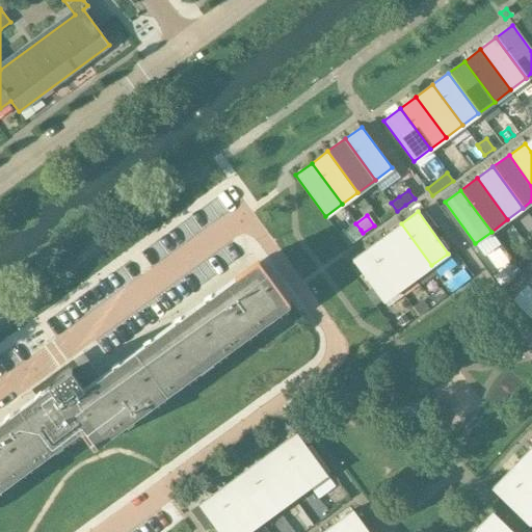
[(355,223),(339,235),(348,247),(365,236),(363,233),(361,230),(355,223)]
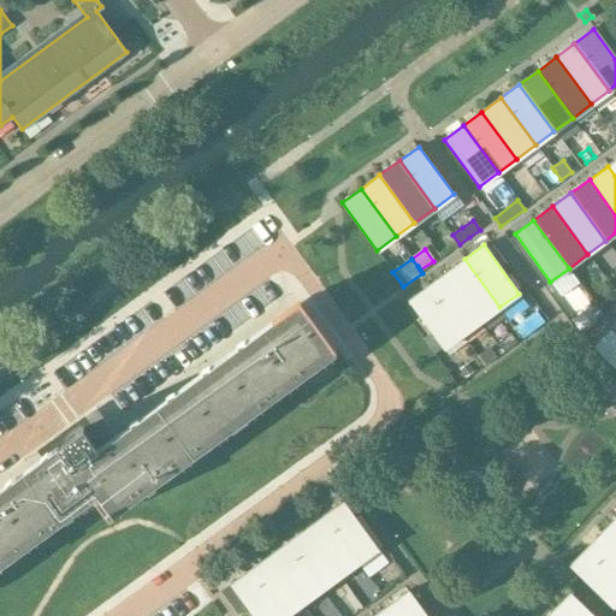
[(465,259),(445,272),(481,320),(489,330),(507,317),(499,307),(465,259)]
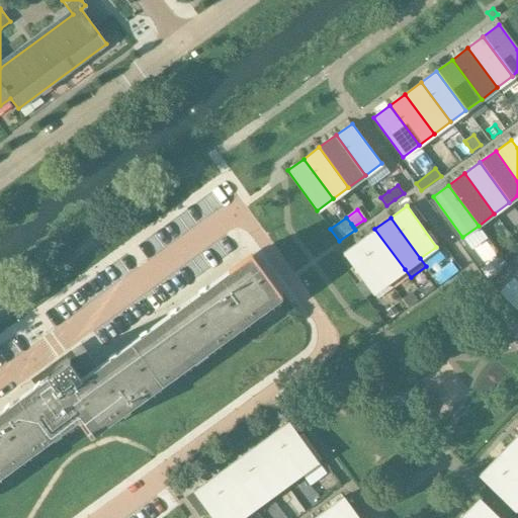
[(389,281),(405,269),(374,229),(359,240),(389,281)]
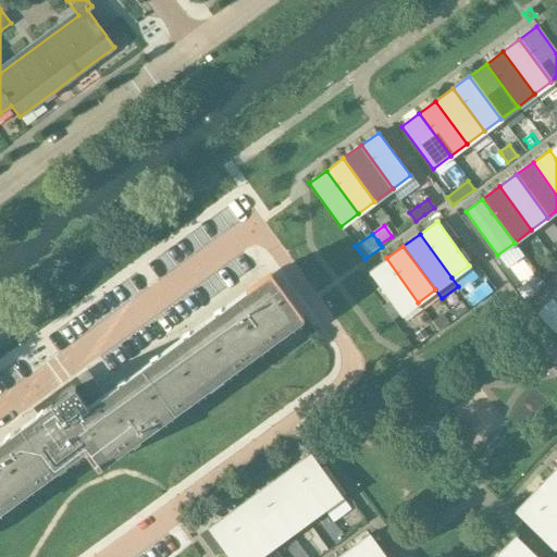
[(400,314),(418,302),(386,258),(369,271),(400,314)]
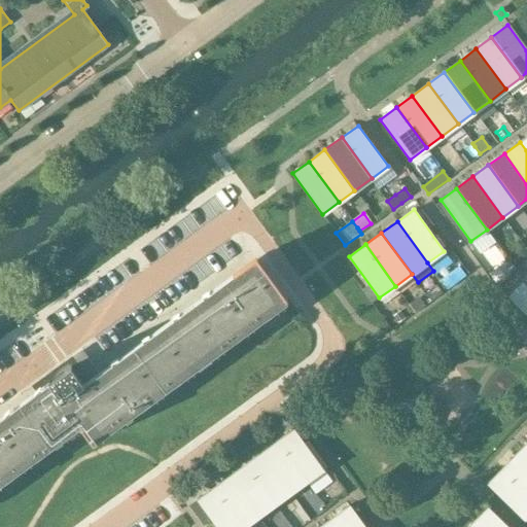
[(526,252),(523,247),(515,252),(520,260),(526,255),(526,252)]
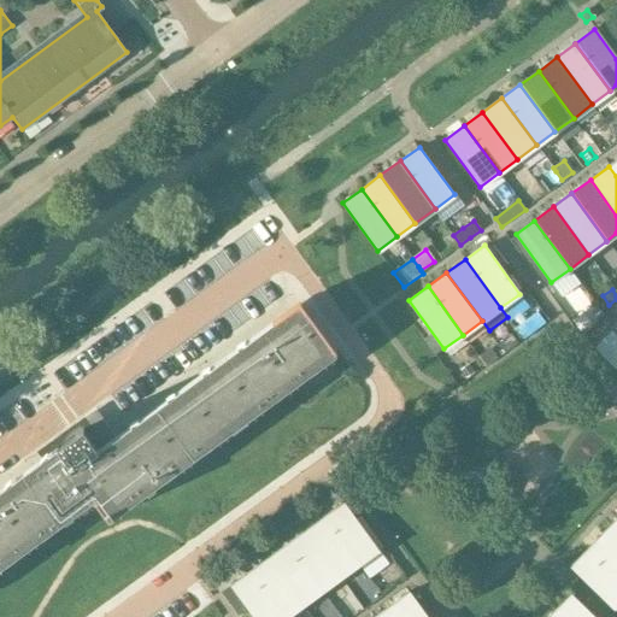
[(266,400),(334,351),(303,307),(236,356),(238,358),(109,452),(88,424),(56,447),(62,454),(0,499),(0,563),(92,495),(110,519),(113,516),(111,513),(266,400)]
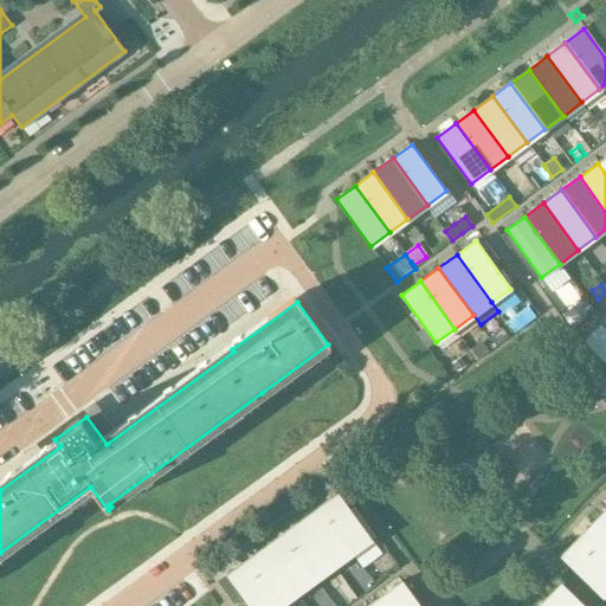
[(586,315),(593,309),(587,302),(581,308),(586,315)]
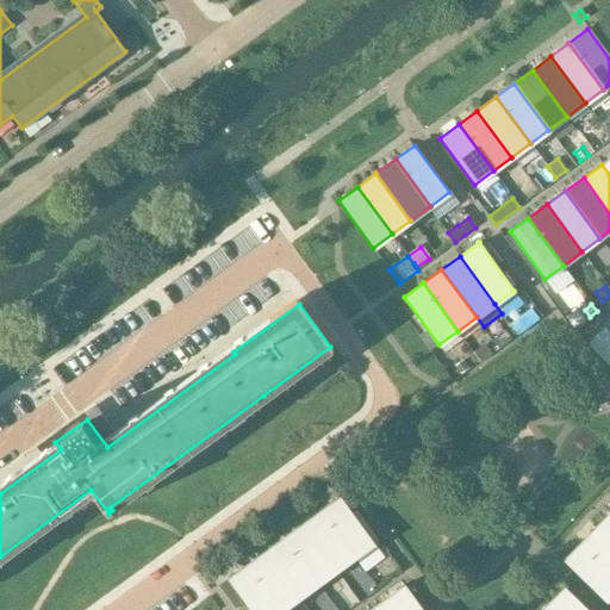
[(609,332),(604,327),(587,344),(609,365),(609,332)]
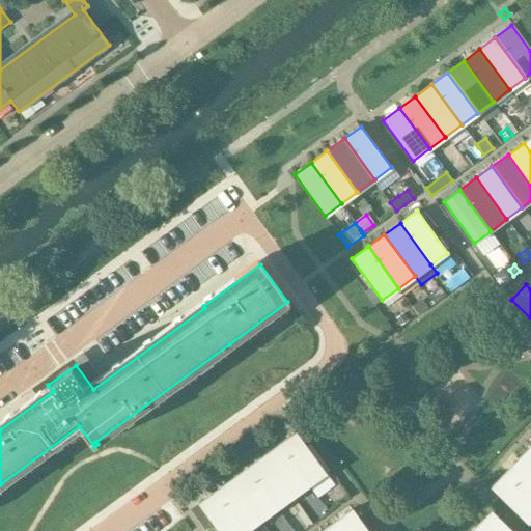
[(440,287),(429,296),(435,304),(446,296),(440,287)]
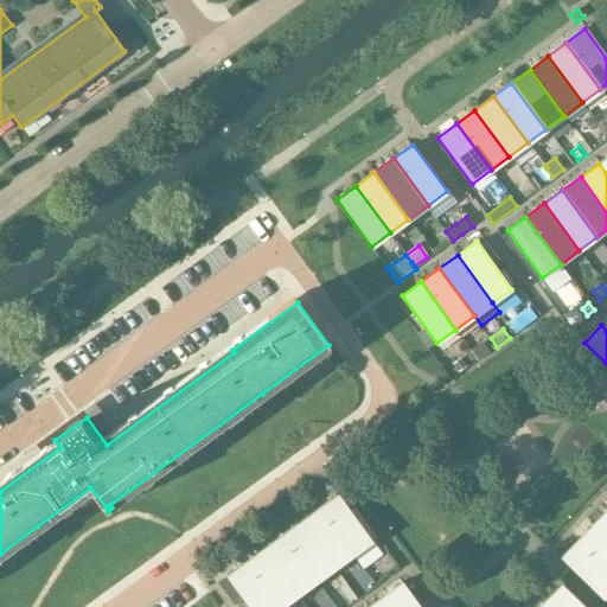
[(490,352),(483,343),(471,351),(478,360),(490,352)]
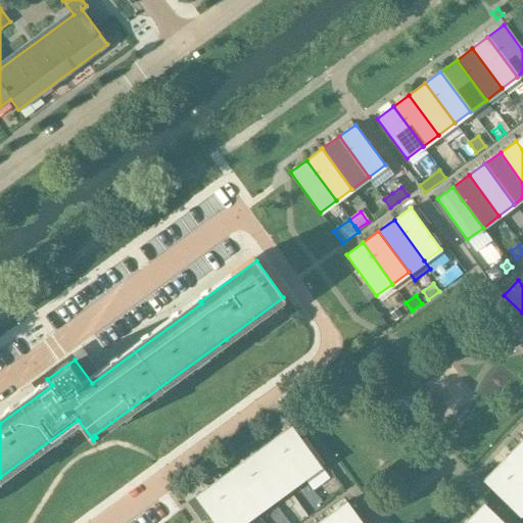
[(396,310),(390,314),(394,320),(400,316),(396,310)]
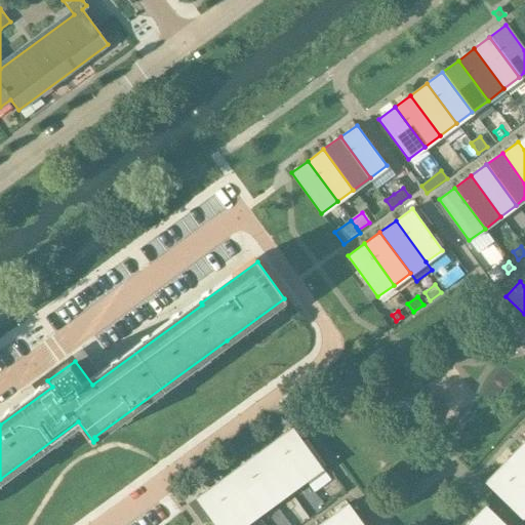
[(292,429),(276,441),(306,481),(322,469),(313,455),(292,429)]
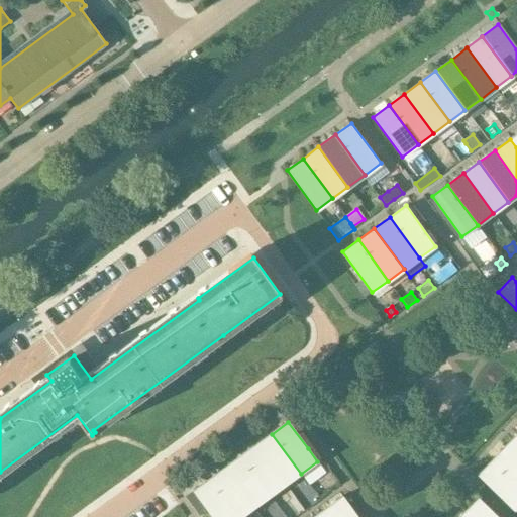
[(272,434),(256,445),(286,485),(301,474),(272,434)]
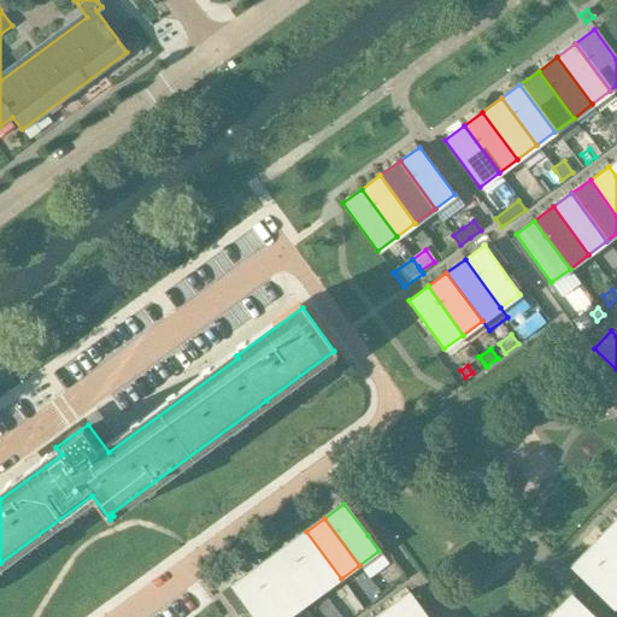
[(616,518),(603,534),(616,546),(616,518)]
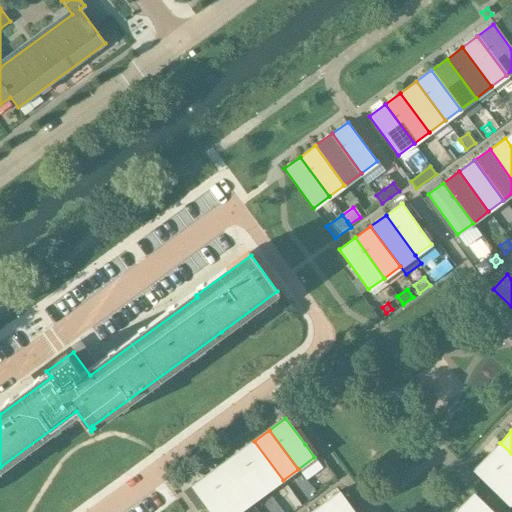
[(254,441),(239,452),(268,491),(283,480),(254,441)]
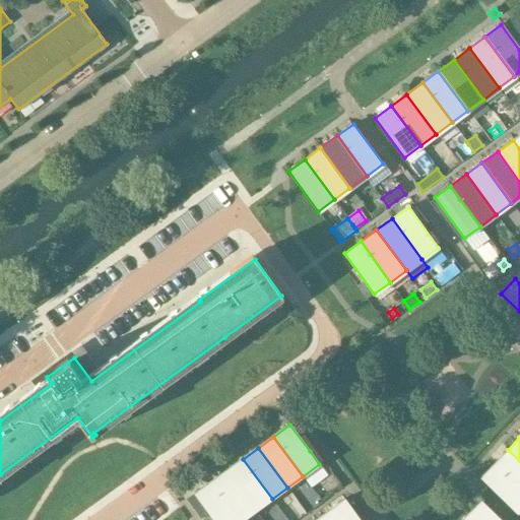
[(519,460),(508,450),(495,463),(519,488),(519,460)]
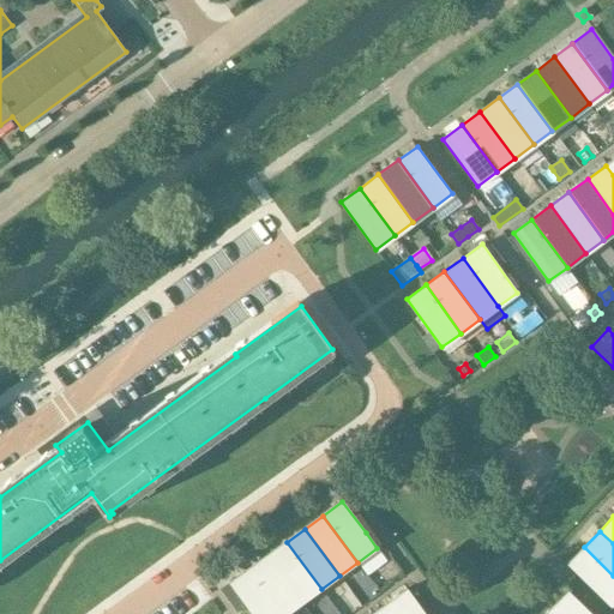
[(287,542),(268,557),(302,603),(321,589),(287,542)]
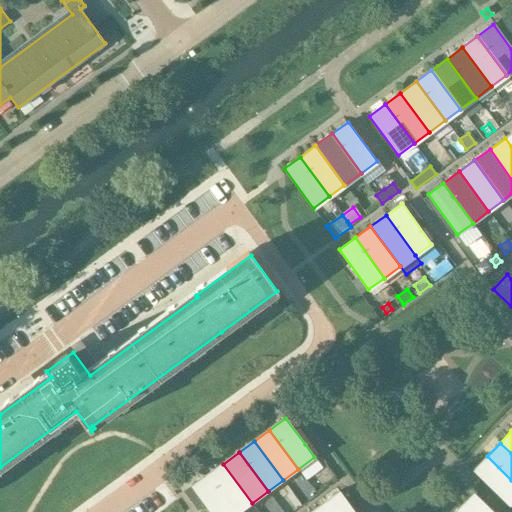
[(511,500),(511,480),(487,456),(473,471),(508,505),(511,500)]
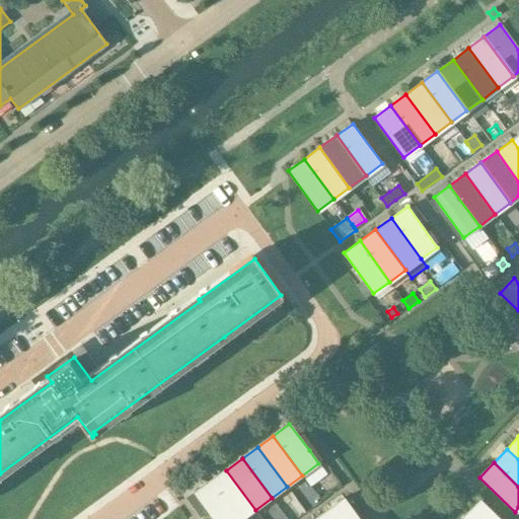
[(226,470),(211,482),(238,518),(242,518),(255,510),(226,470)]
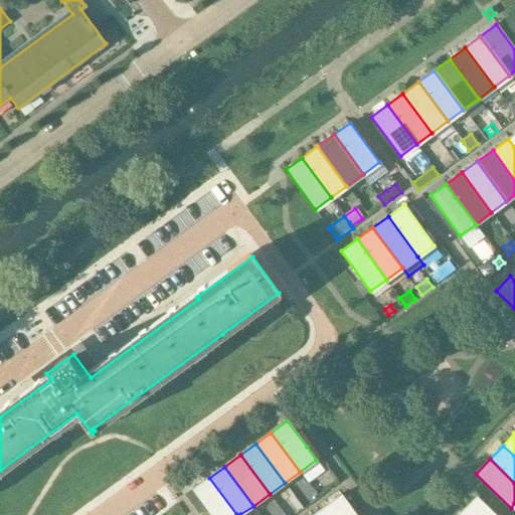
[(236,514),(209,478),(193,490),(211,514),(236,514)]
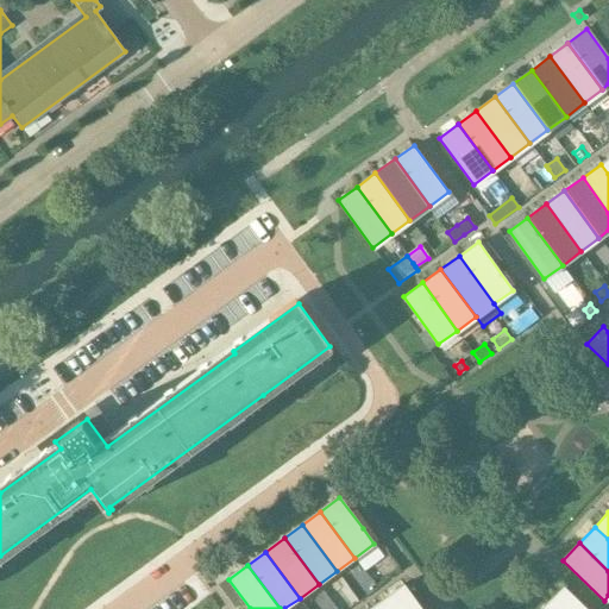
[(237,607),(245,601),(228,579),(220,585),(237,607)]
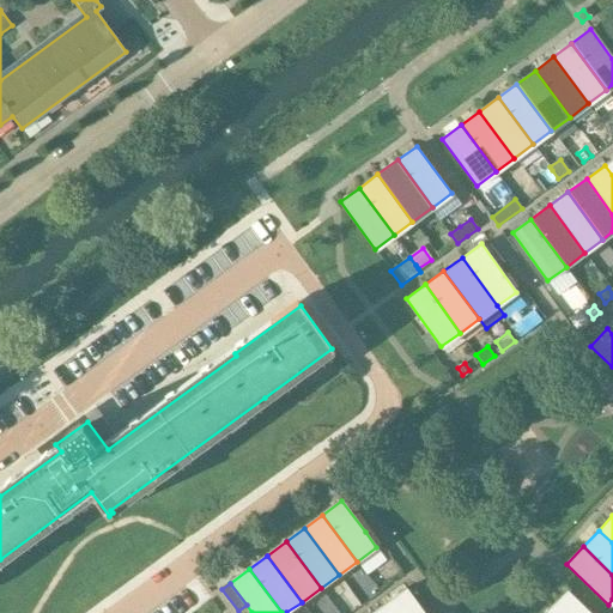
[(424,612),(406,588),(387,602),(394,612),(424,612)]
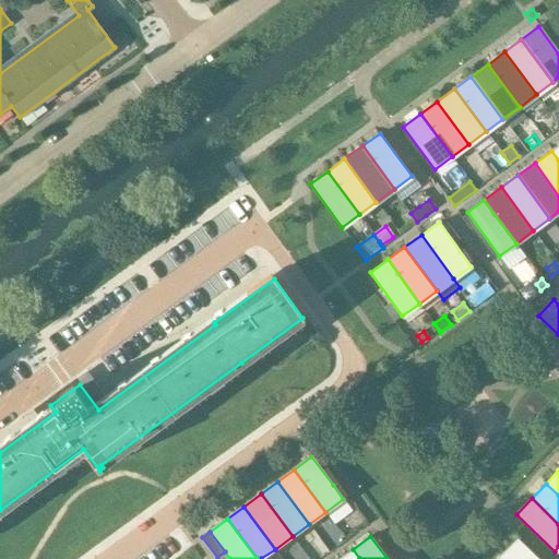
[(502,555),(507,558),(538,558),(518,538),(502,555)]
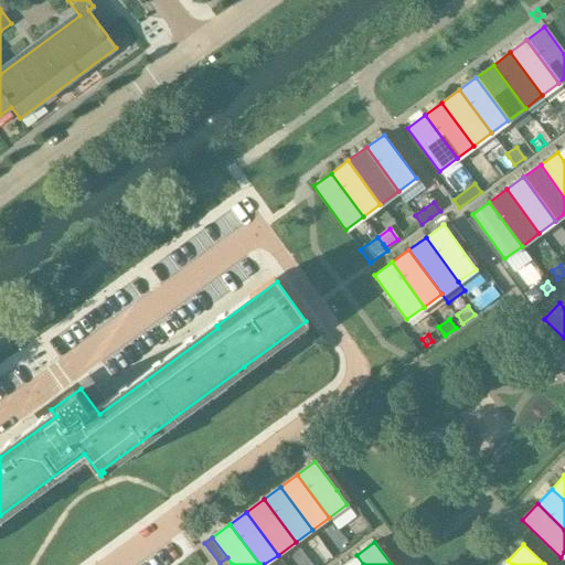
[(363,564),(356,555),(343,564),(363,564)]
